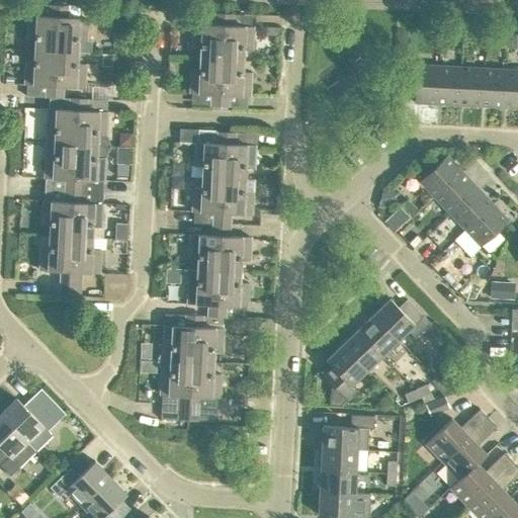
[(35,39),(34,51),(56,52),(58,5),(50,5),(50,16),(27,15),(26,39),(35,39)]
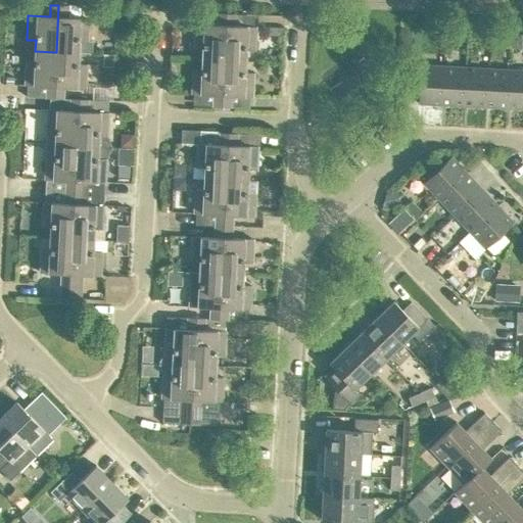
[(58,5),(56,52),(78,53),(90,54),(91,42),(87,42),(88,18),(66,17),(66,6),(58,5)]
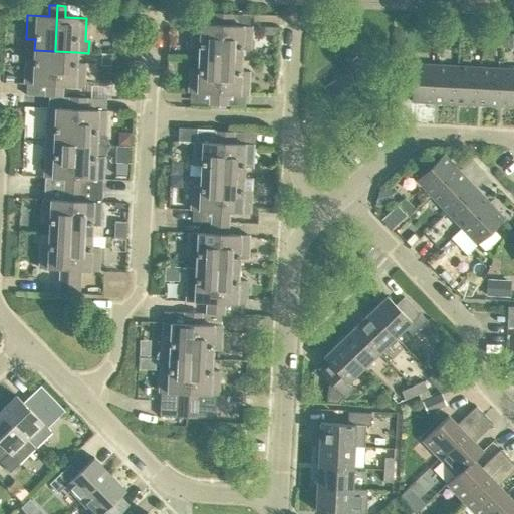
[(114,20),(115,8),(102,8),(101,14),(106,20),(114,20)]
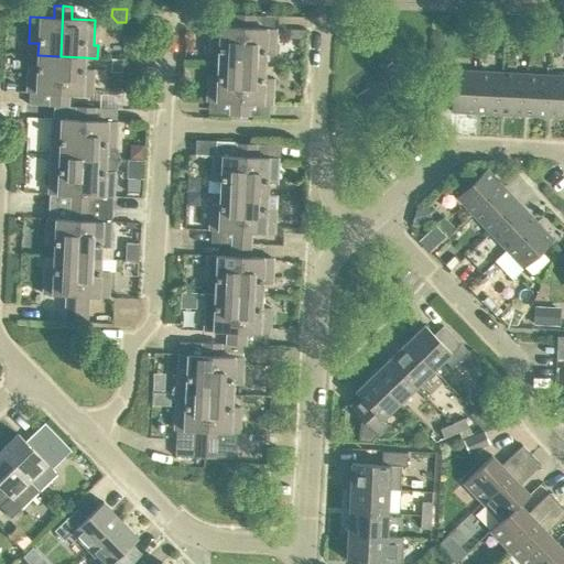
[(205,30),(205,12),(190,12),(190,29),(205,30)]
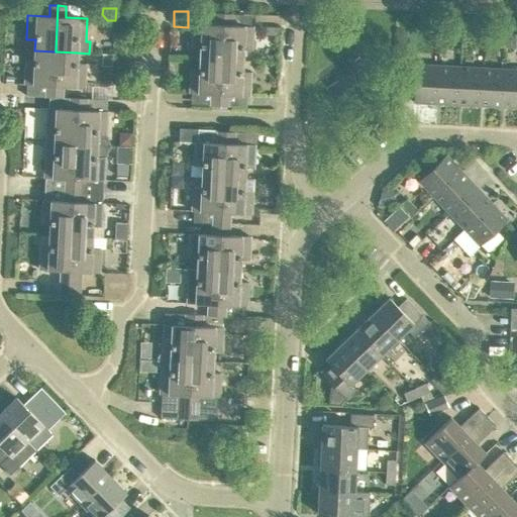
[(200,47),(199,59),(220,60),(222,14),(214,13),(214,25),(193,24),(192,47),(200,47)]
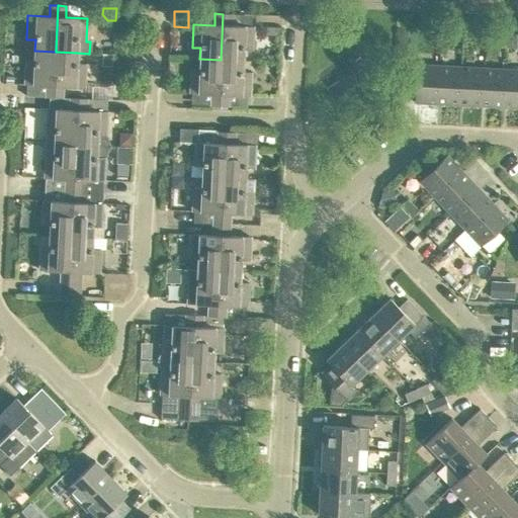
[(223,14),(221,60),(242,61),(242,50),(251,51),(252,27),(231,25),(231,14),(223,14)]
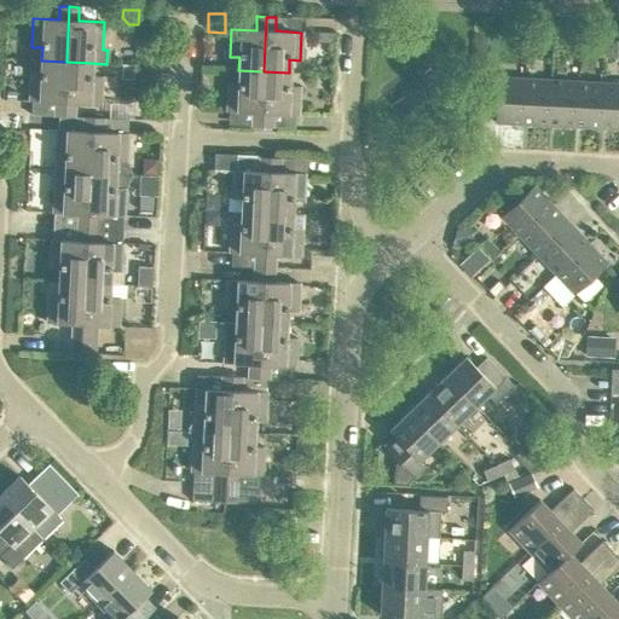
[(55,116),(63,117),(67,62),(41,61),(41,74),(30,74),(29,102),(55,103),(55,116)]
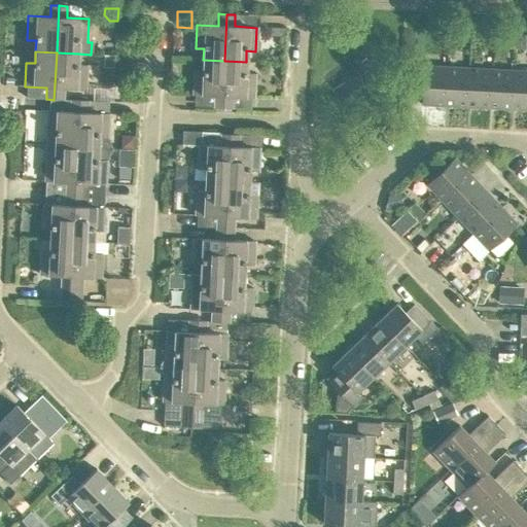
[(57,53),(54,100),(62,100),(63,89),(84,90),(85,65),(77,65),(78,54),(57,53)]
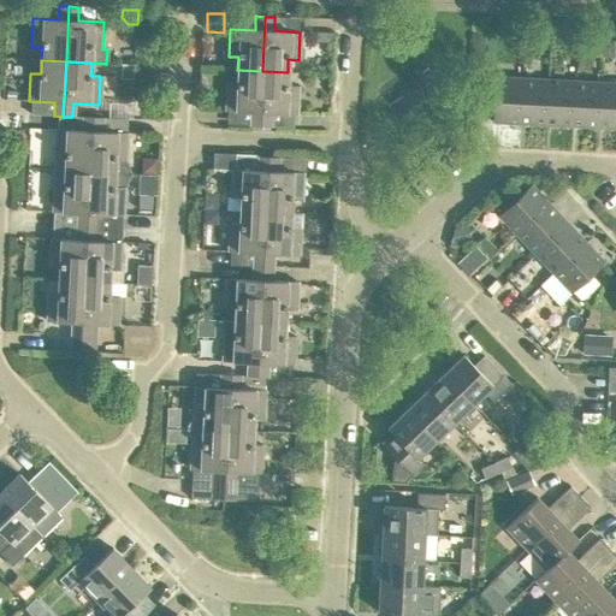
[(250,126),(260,126),(262,71),(237,70),(237,83),(226,83),(225,111),(250,112),(250,126)]
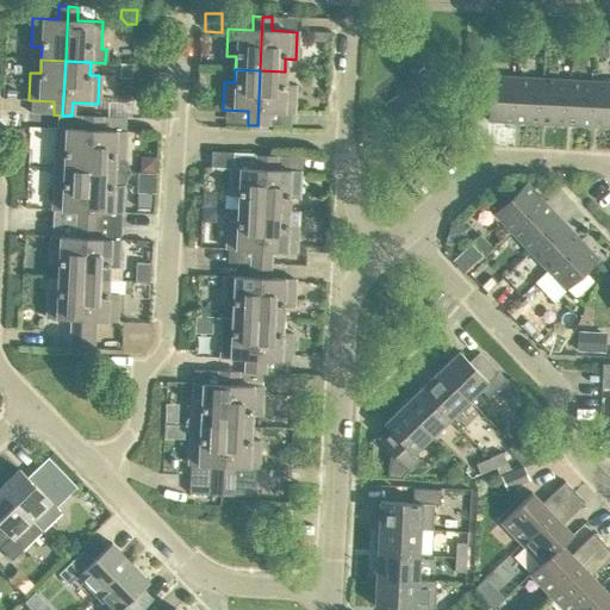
[(260,70),(257,125),(267,125),(267,112),(293,113),(294,86),(284,85),(285,72),(260,70)]
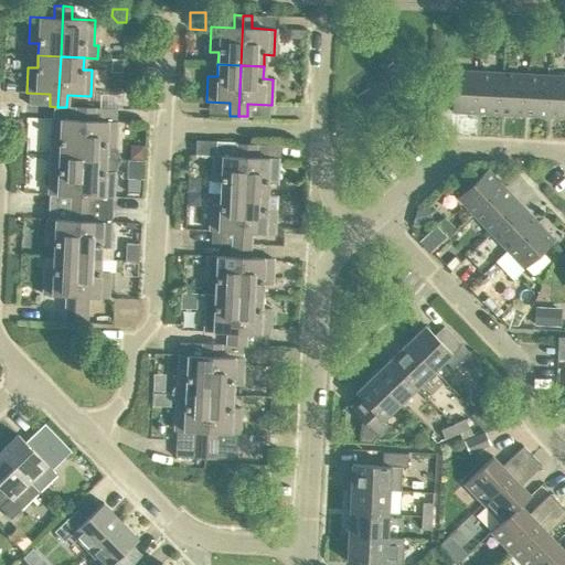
[(451,113),(476,114),(478,72),(454,71),(451,113)]
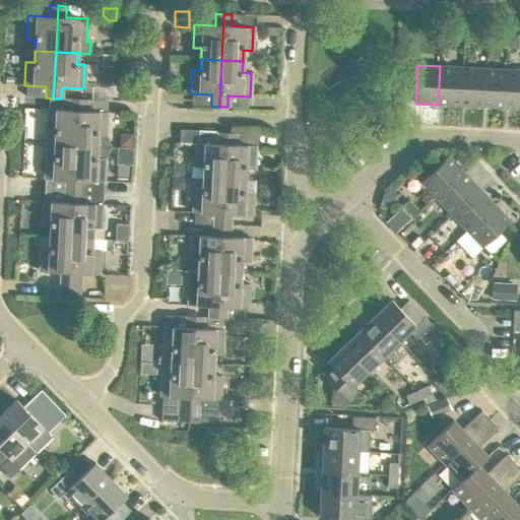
[(438,105),(460,106),(461,67),(440,66),(438,105)]
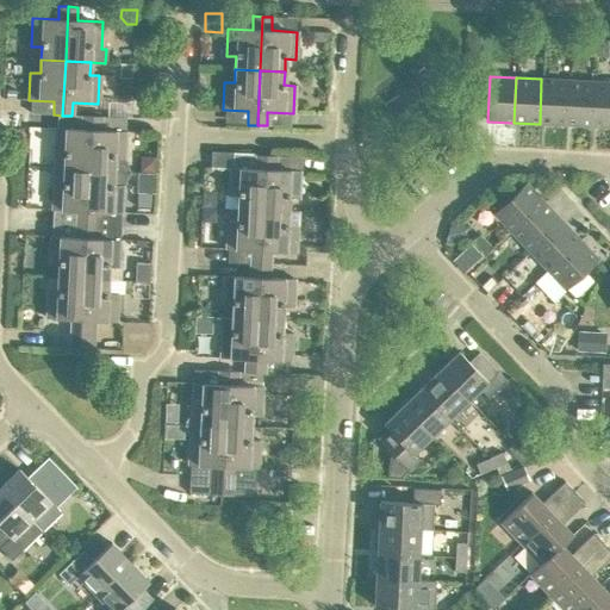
[(540,124),(565,125),(567,81),(541,79),(540,124)]
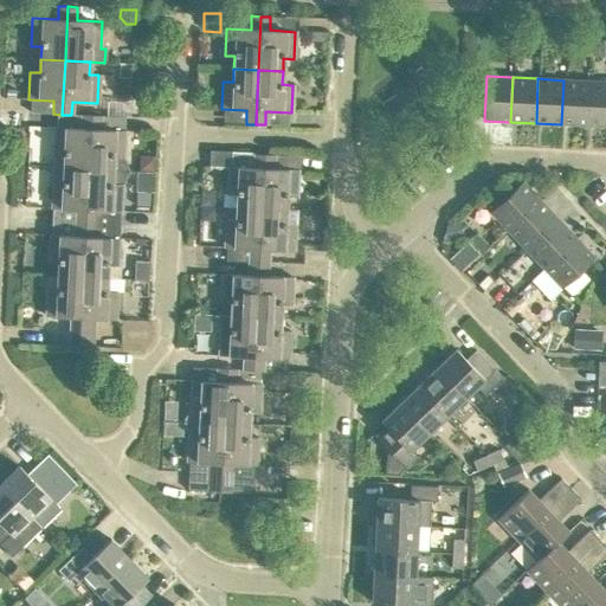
[(561,124),(587,126),(590,82),(563,81),(561,124)]
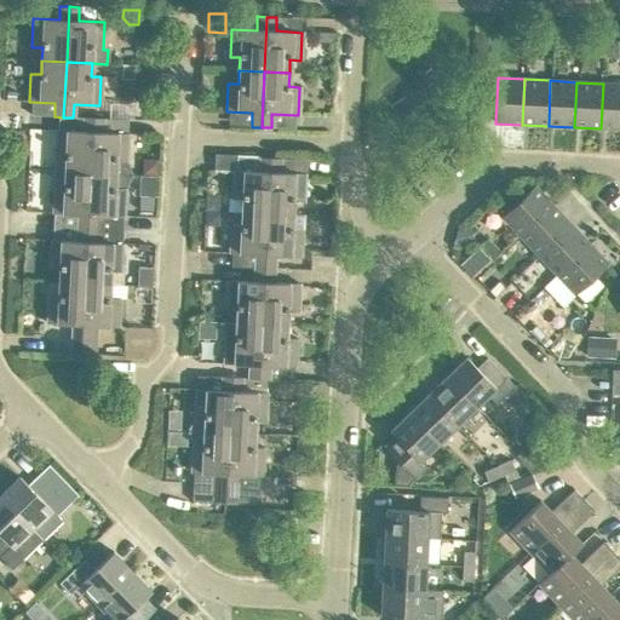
[(601,128),(619,128),(619,84),(603,84),(601,128)]
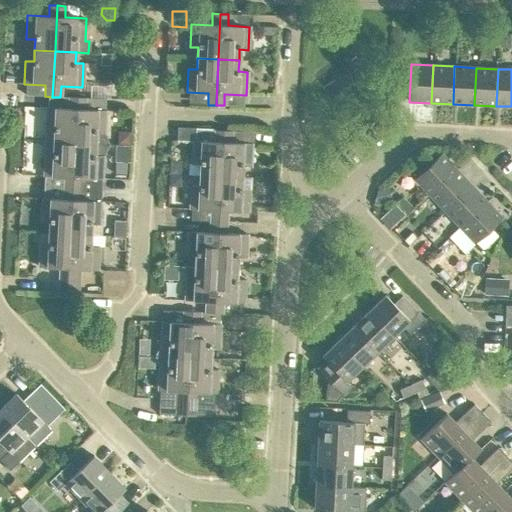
[(47,108),(45,142),(74,143),(76,98),(68,97),(68,109),(47,108)]
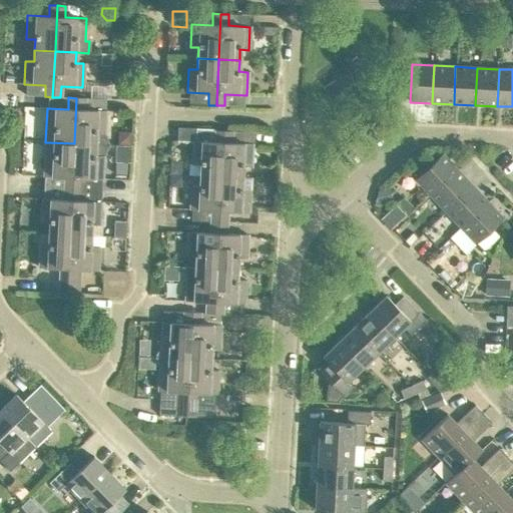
[(76,98),(74,143),(108,145),(108,144),(104,134),(105,110),(84,109),(84,98),(76,98)]
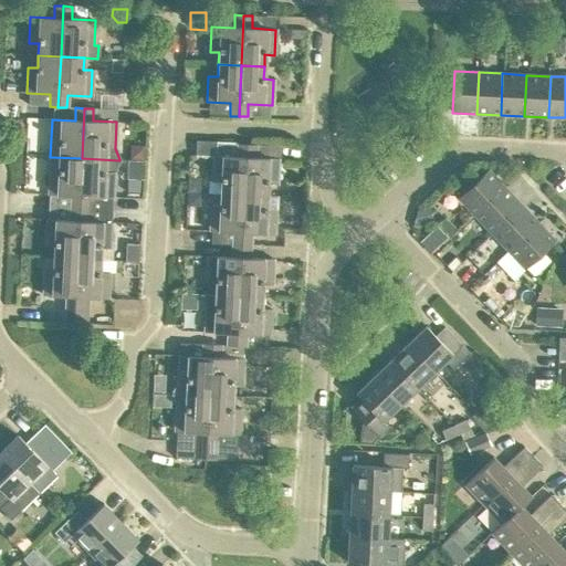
[(221,182),(220,195),(243,195),(247,145),(238,144),(237,157),(213,156),(212,181),(221,182)]
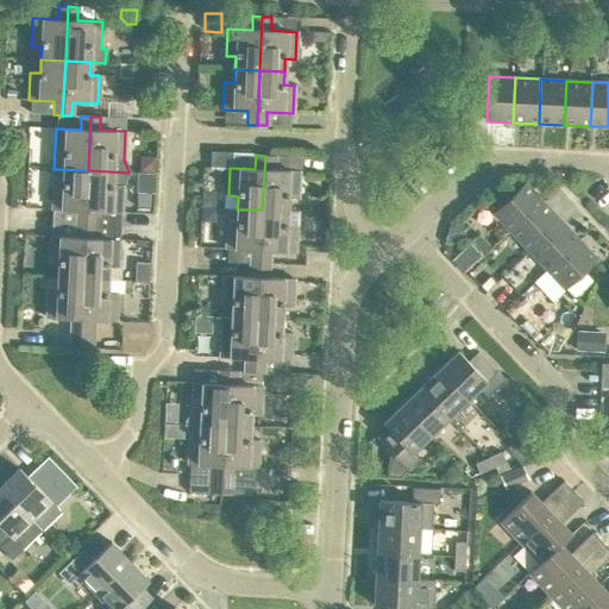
[(262,209),(287,211),(287,198),(297,199),(299,170),(274,169),(274,156),(265,156),(262,209)]
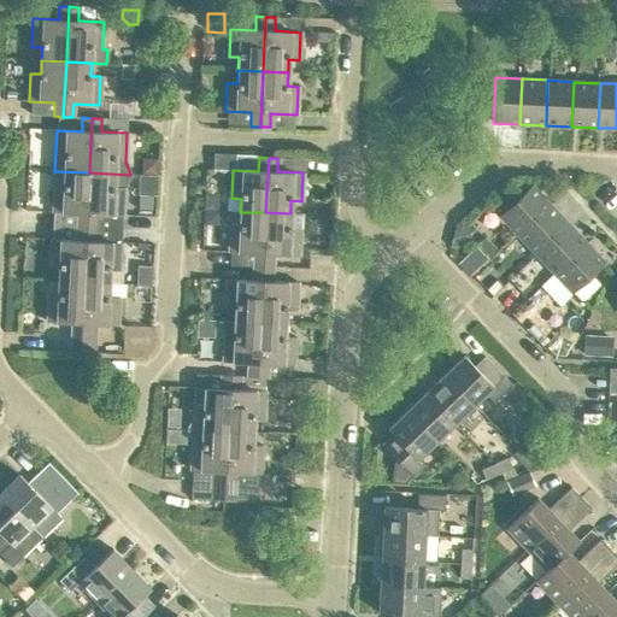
[(77,213),(77,227),(87,228),(89,172),(54,171),(52,212),(77,213)]
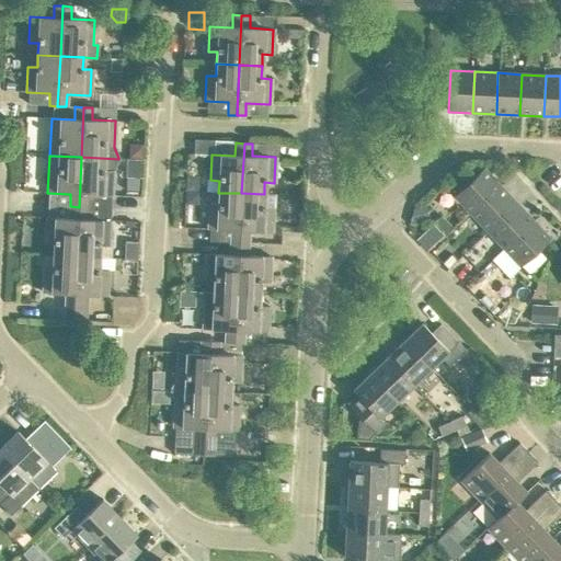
[(81,157),(79,207),(88,207),(88,195),(111,196),(113,171),(118,160),(118,159),(81,157)]
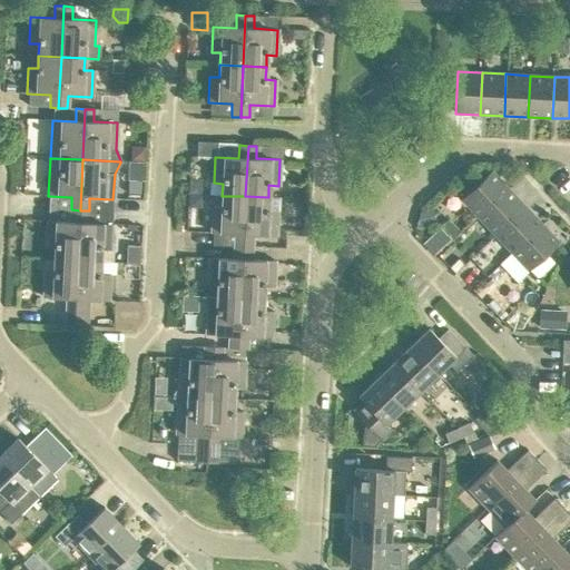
[(460,200),(478,218),(508,189),(491,172),(460,200)]
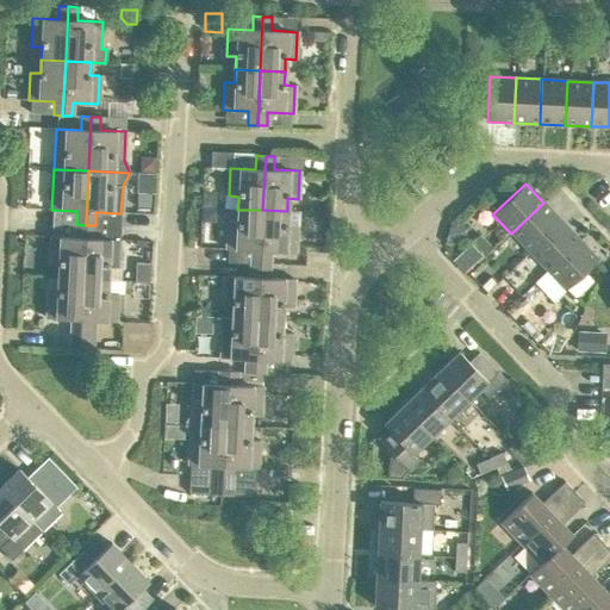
[(215,207),(216,191),(201,191),(201,207),(215,207)]
